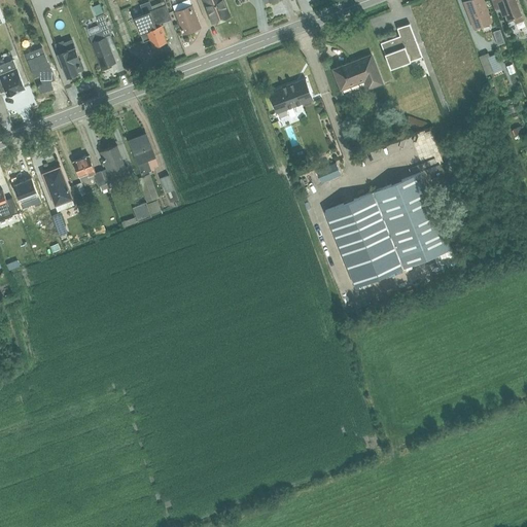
[(187,0),(185,0),(175,5),(176,9),(189,3),(187,0)]
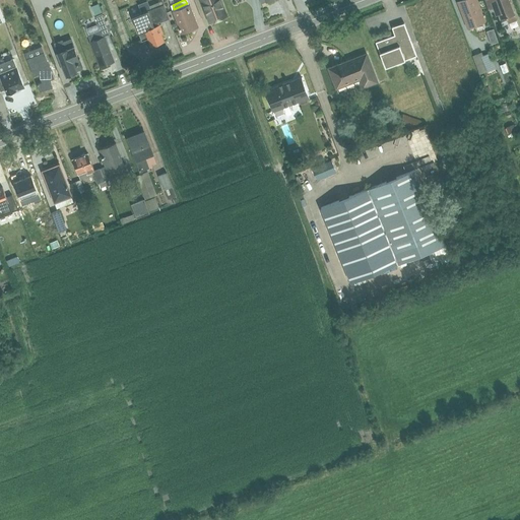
[(200,0),(210,23),(228,16),(220,0),(200,0)]
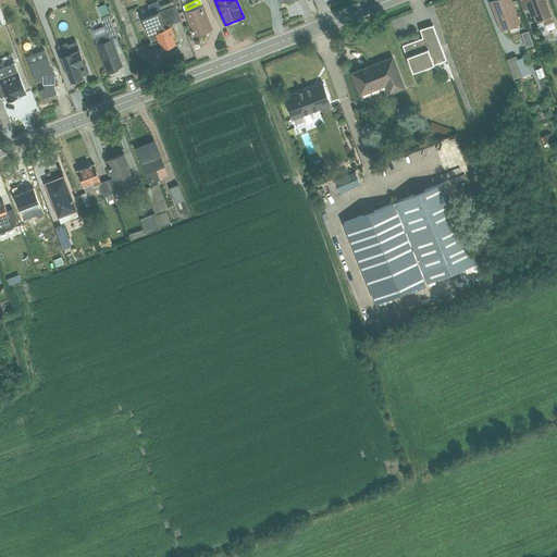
[(502,32),(521,24),(511,0),(491,0),(490,1),(502,32)]
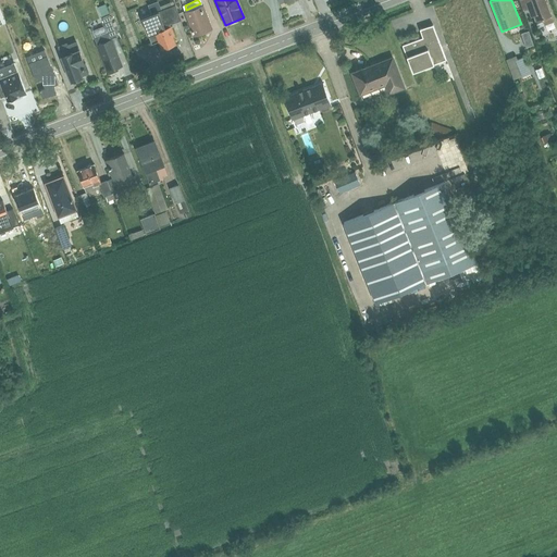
[(527,0),(535,22),(553,16),(546,0),(527,0)]
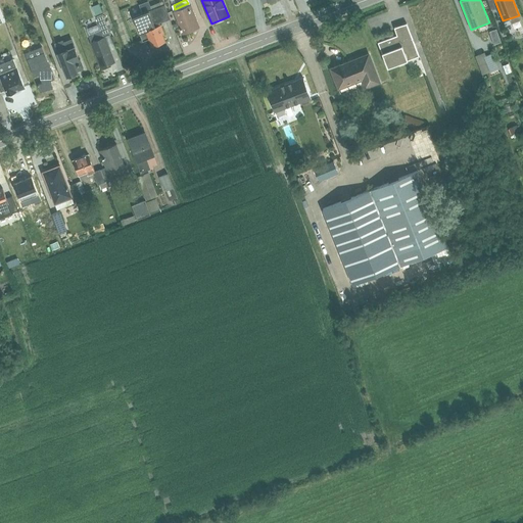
[(86,28),(88,40),(107,36),(100,3),(92,5),(97,26),(86,28)]
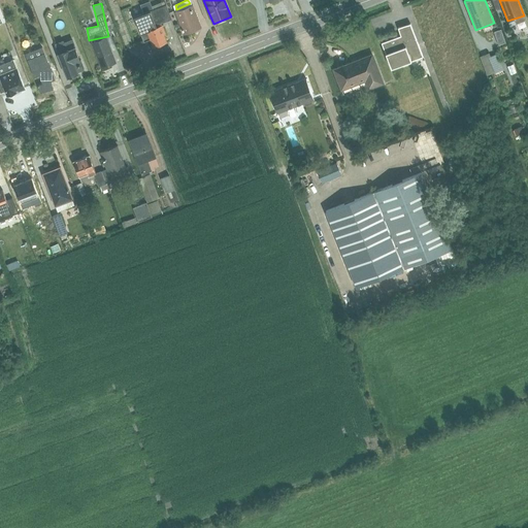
[(135,17),(149,50),(168,40),(161,24),(171,20),(164,4),(135,17)]
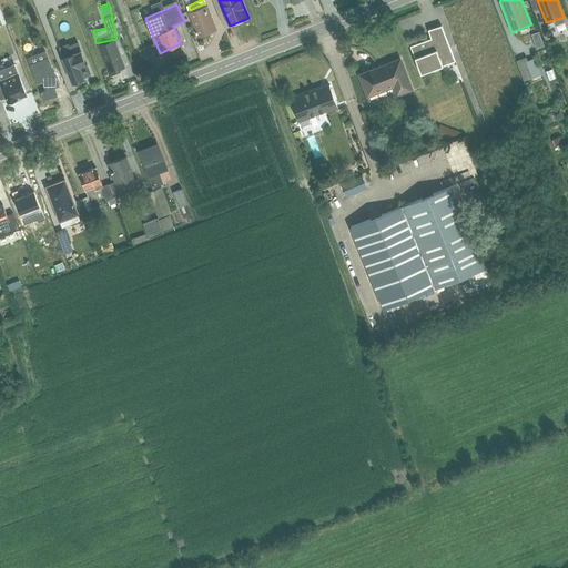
[(198,37),(216,30),(208,4),(189,12),(198,37)]
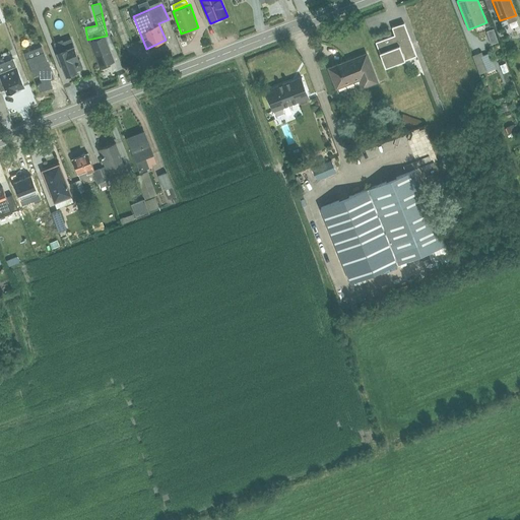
[(386,66),(416,54),(403,22),(391,27),(394,35),(376,42),(386,66)]
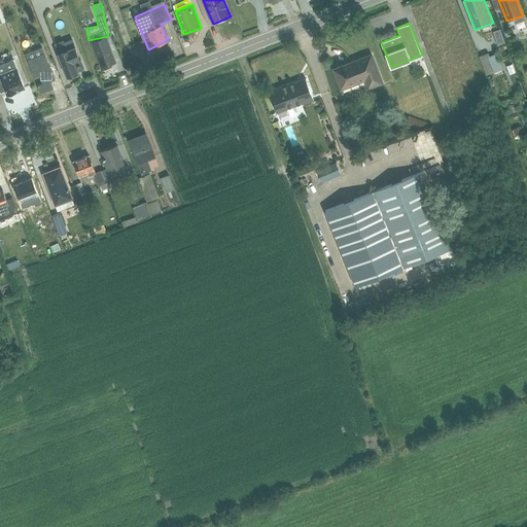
[(500,28),(492,31),(497,45),(505,42),(500,28)]
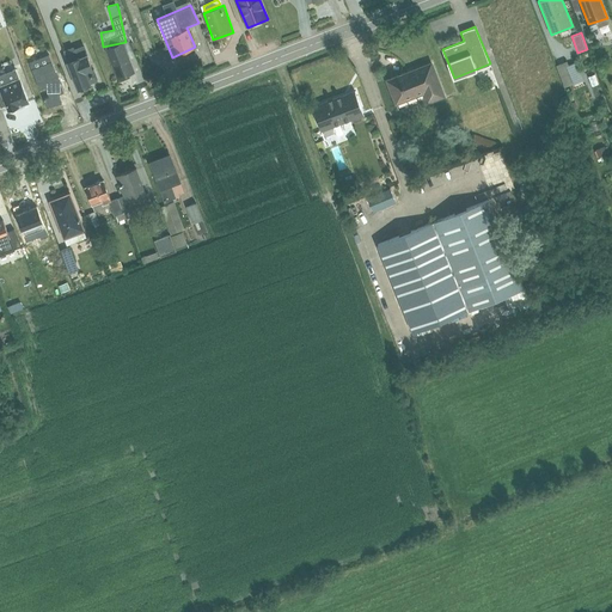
[(105,49),(117,80),(135,73),(122,43),(105,49)]
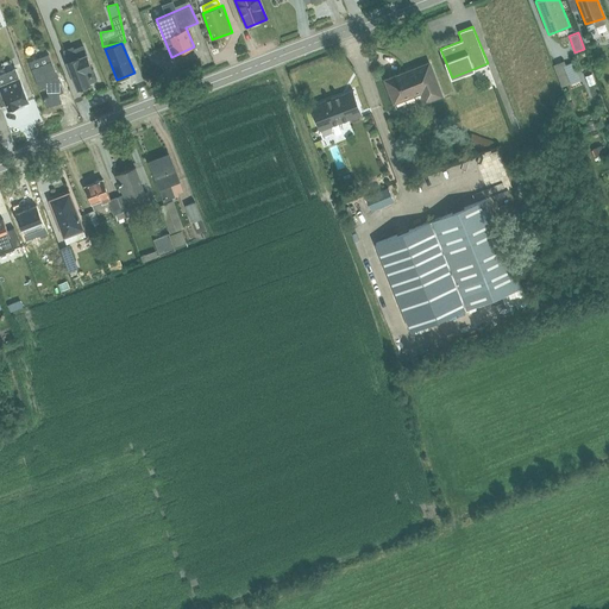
[(67,61),(79,89),(90,85),(85,71),(93,68),(87,52),(67,61)]
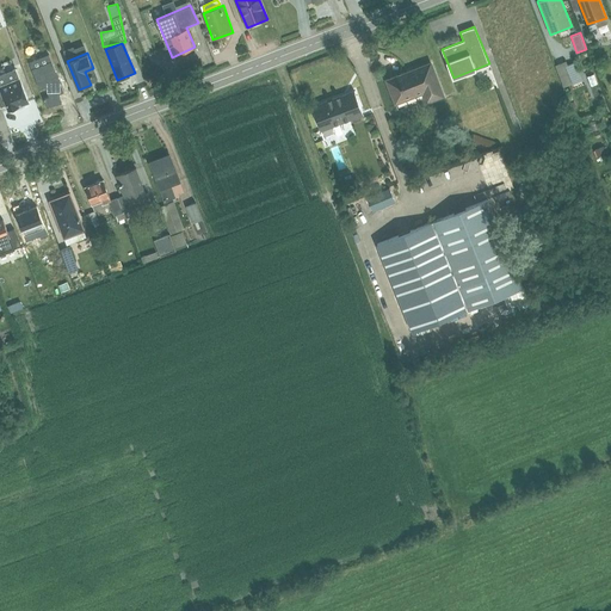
[(47,110),(68,102),(49,55),(29,62),(47,110)]
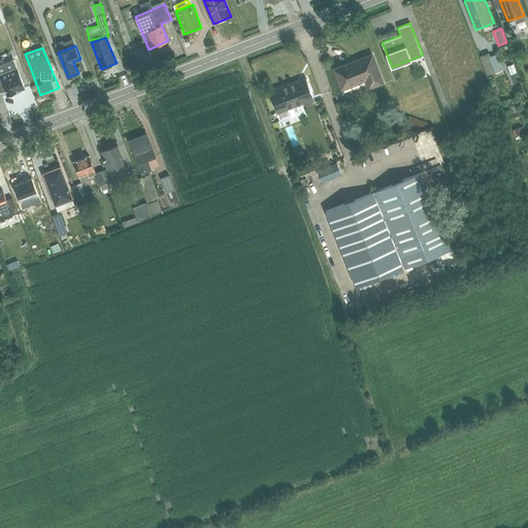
[(500,70),(495,51),(480,56),(485,74),(500,70)]
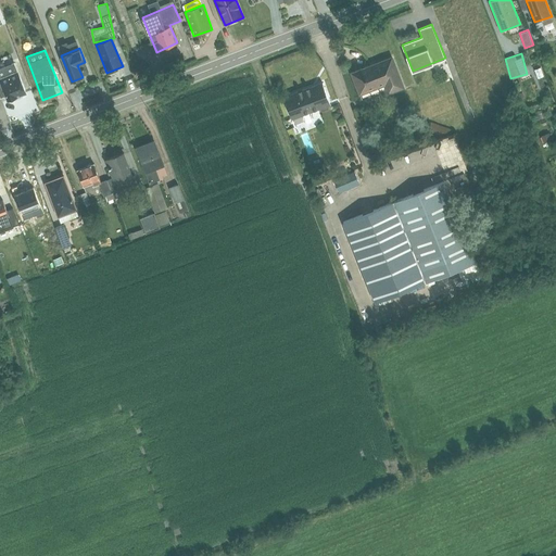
[(405,88),(393,54),(350,71),(358,95),(384,84),(389,93),(405,88)]
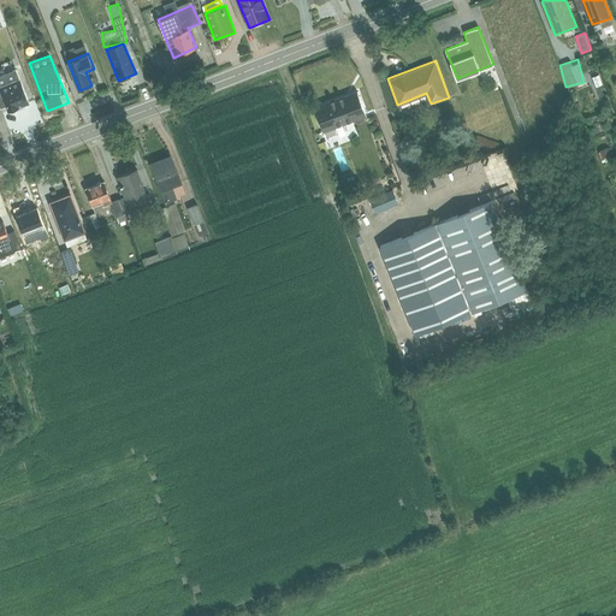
[(598,73),(591,76),(593,87),(600,84),(598,73)]
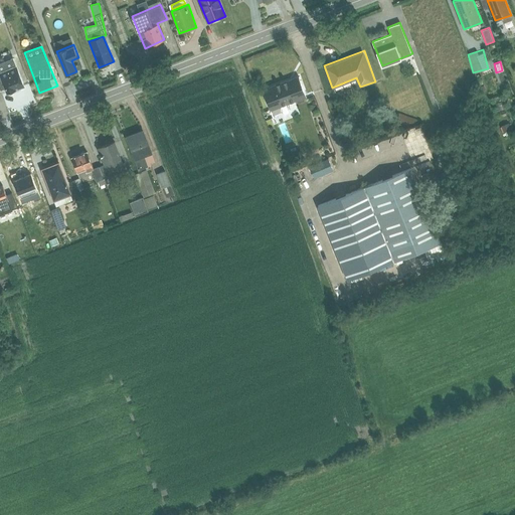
[(0,72),(7,93),(24,87),(16,64),(0,69),(0,72)]
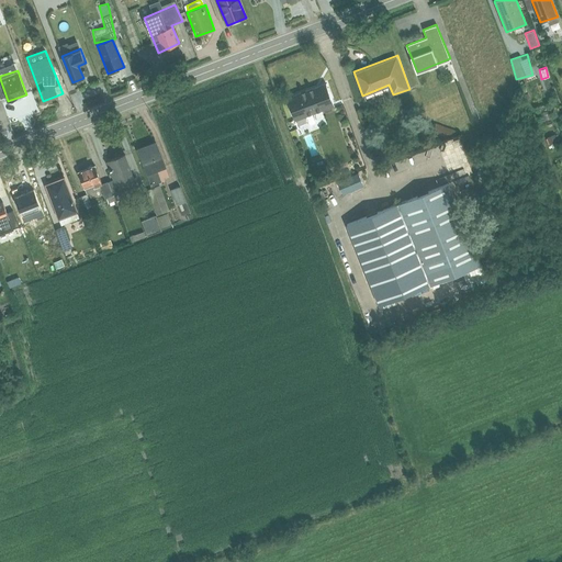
[(295,120),(335,105),(326,82),(287,98),(295,120)]
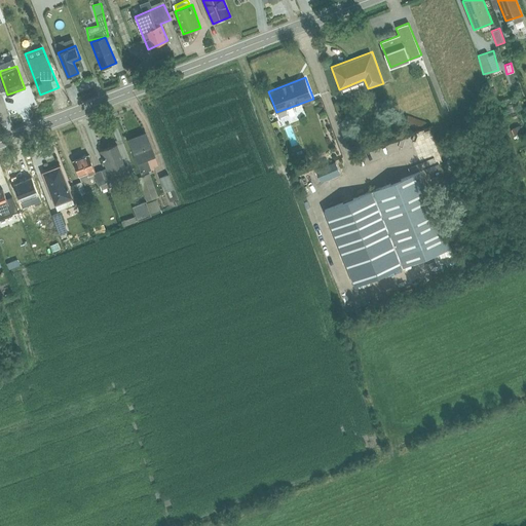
[(515,138),(522,128),(516,123),(509,133),(515,138)]
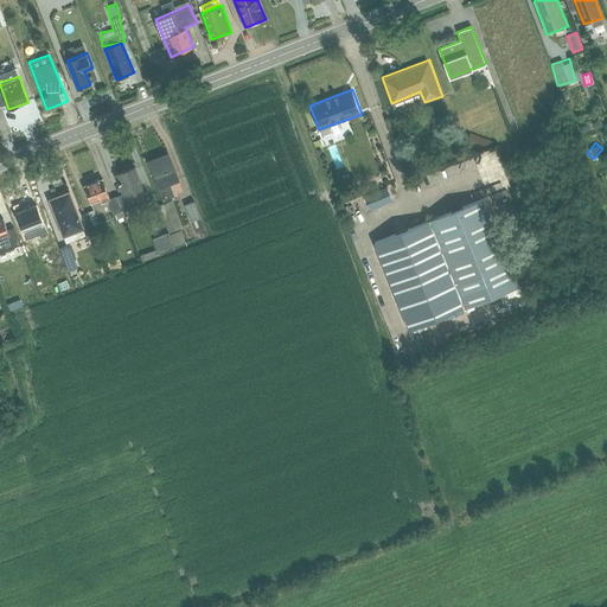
[(164,202),(185,195),(170,152),(148,159),(164,202)]
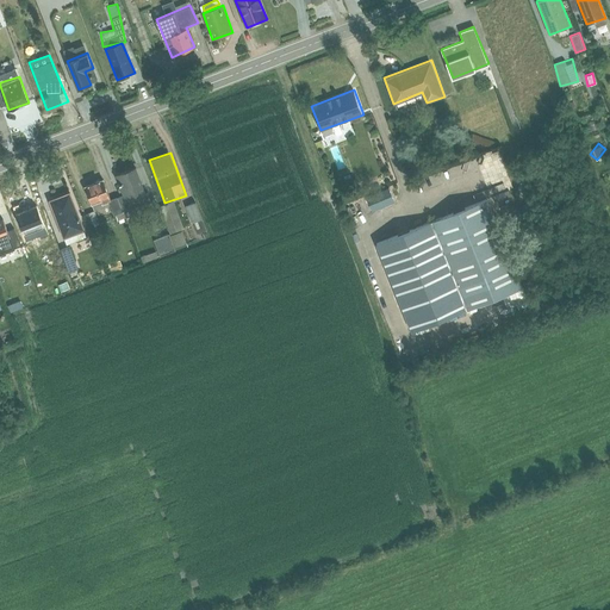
[(130,210),(150,201),(136,167),(116,175),(130,210)]
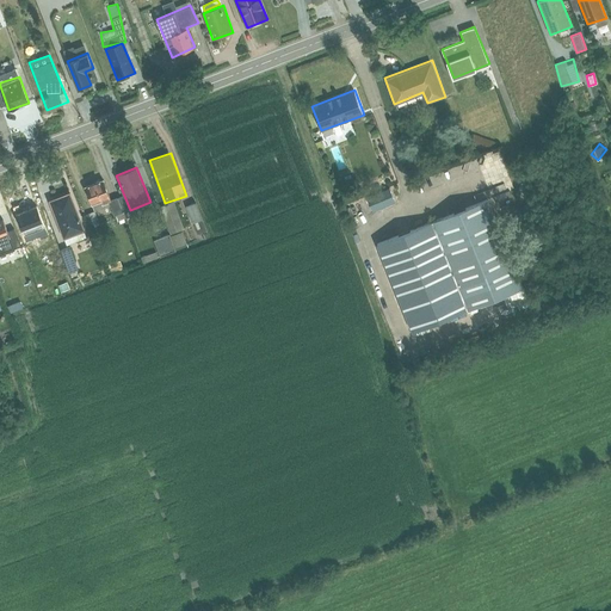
[(99,222),(116,215),(102,179),(85,186),(99,222)]
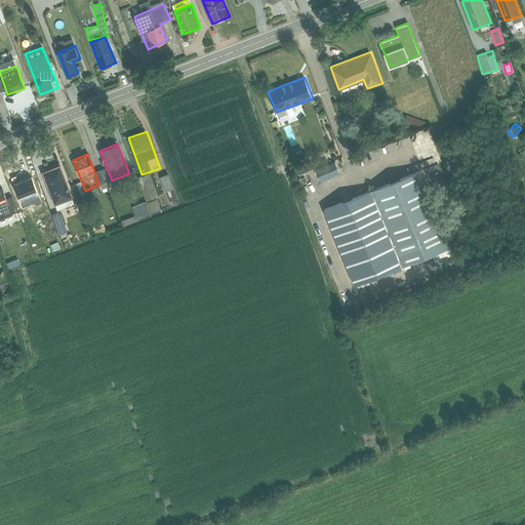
[(55,205),(72,199),(59,165),(43,171),(55,205)]
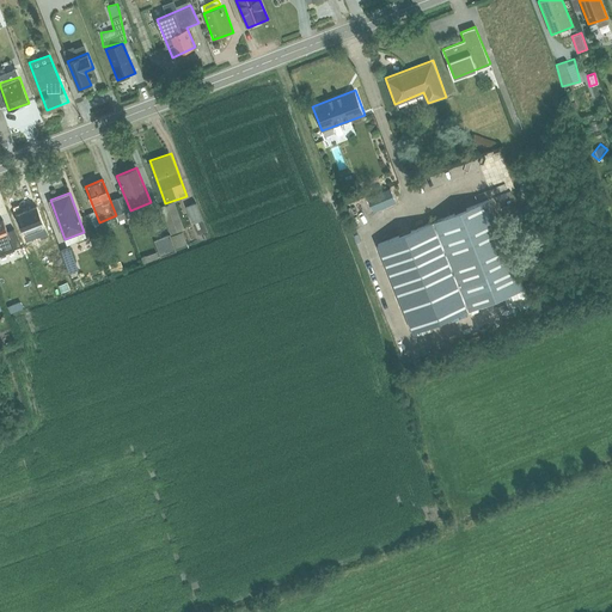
[(369,203),(373,214),(396,204),(392,194),(369,203)]
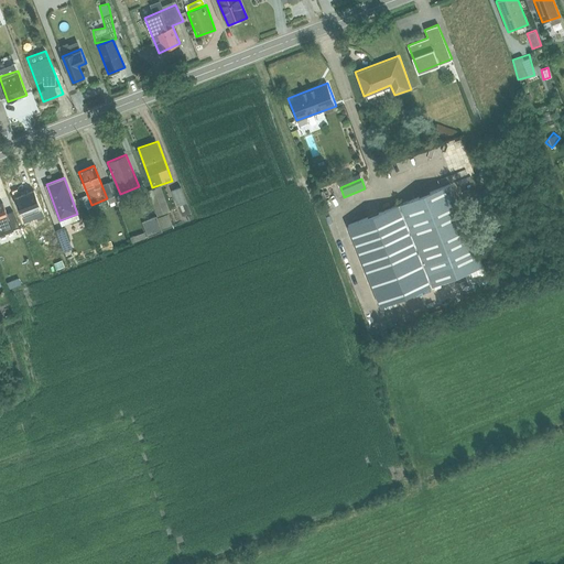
[(183,203),(187,201),(180,185),(170,190),(183,217),(188,214),(183,203)]
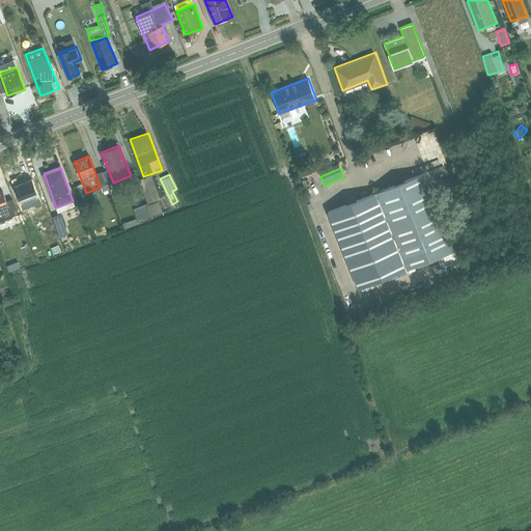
[(23,211),(42,203),(33,178),(14,185),(23,211)]
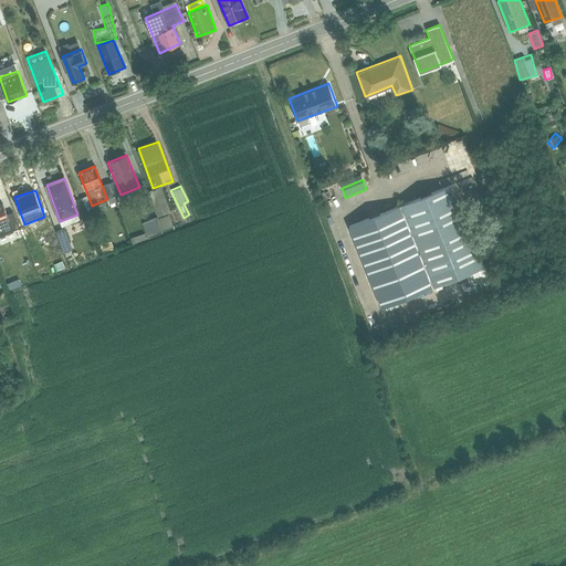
[(454,190),(350,231),(384,316),(488,275),(454,190)]
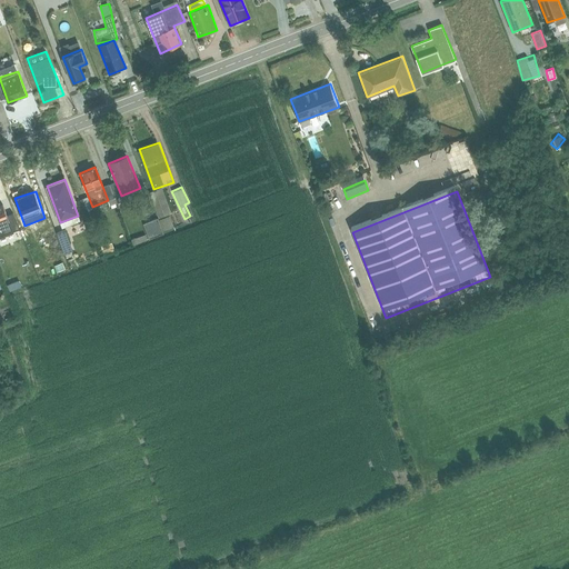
[(0,240),(13,237),(3,205),(0,206),(0,240)]
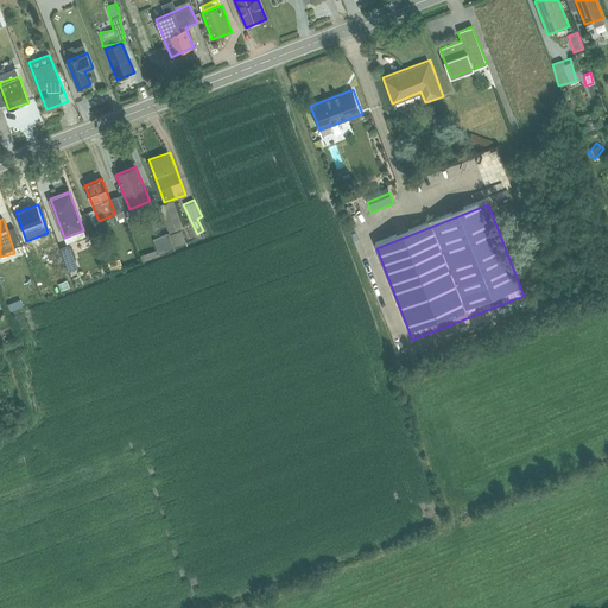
[(158,254),(172,248),(166,232),(152,238),(158,254)]
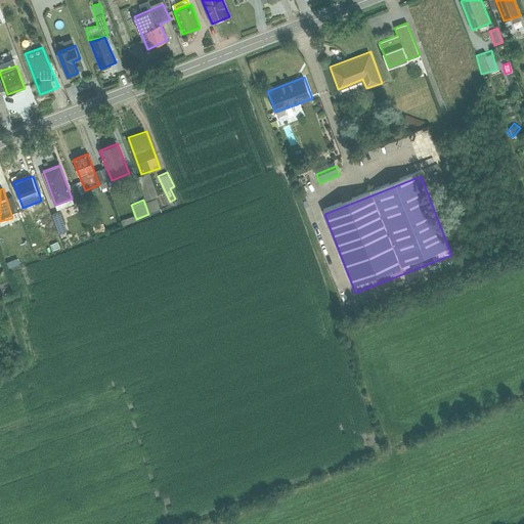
[(57,233),(67,230),(59,211),(50,214),(57,233)]
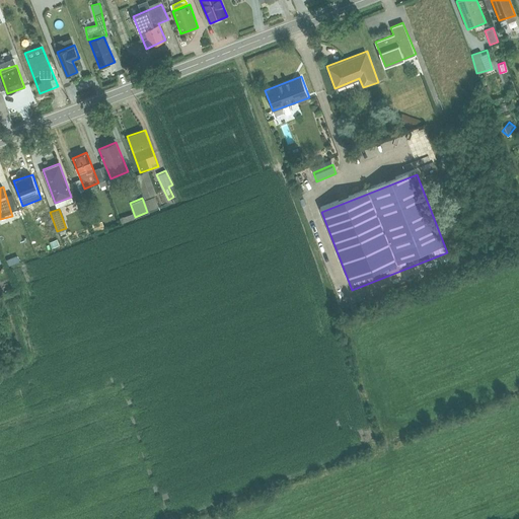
[(118,218),(119,223),(133,219),(131,214),(118,218)]
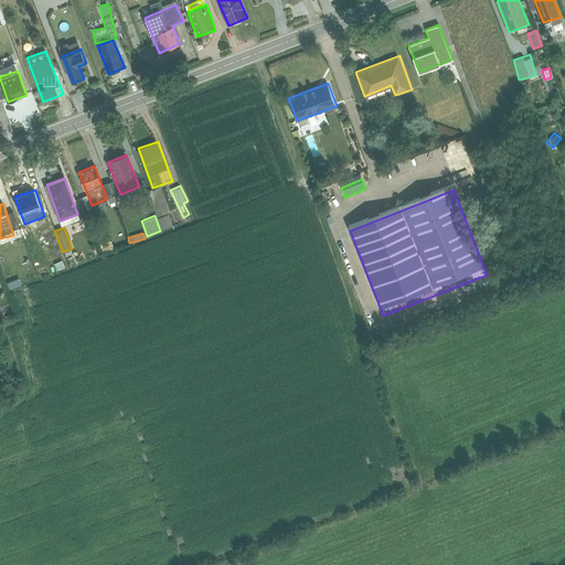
[(99,243),(102,252),(113,248),(110,240),(99,243)]
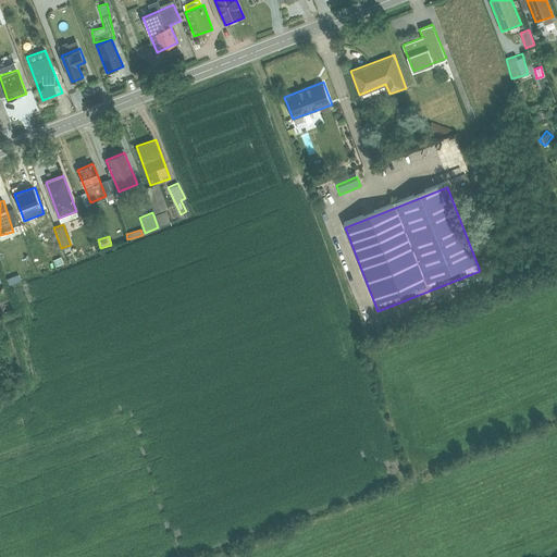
[(56,267),(63,263),(61,256),(52,259),(56,267)]
